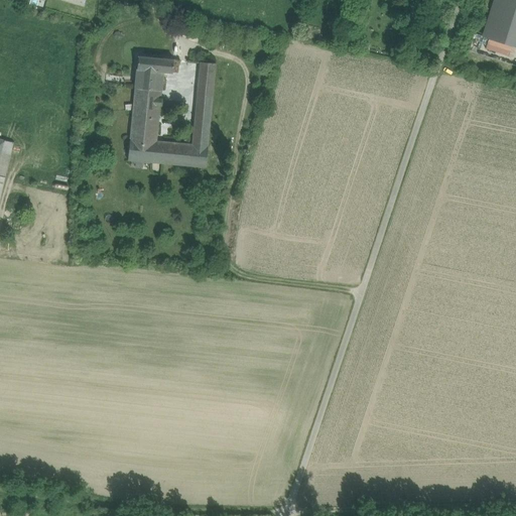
[(515,0),(495,0),(484,37),(515,46),(515,0)]
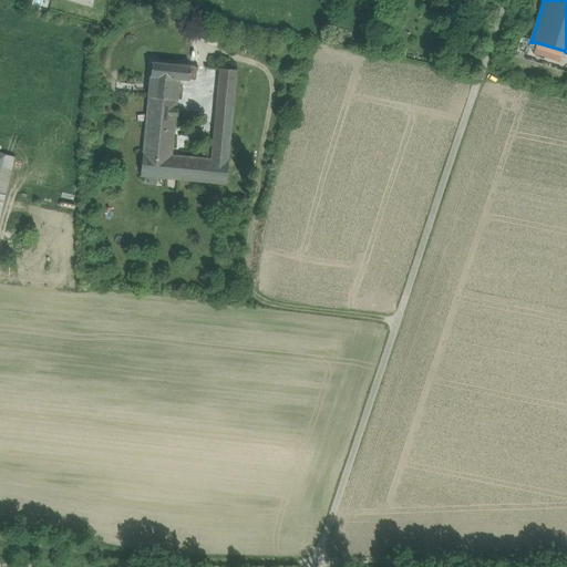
[(191,66),(152,62),(151,76),(148,98),(177,101),(179,80),(189,81),(191,66)]
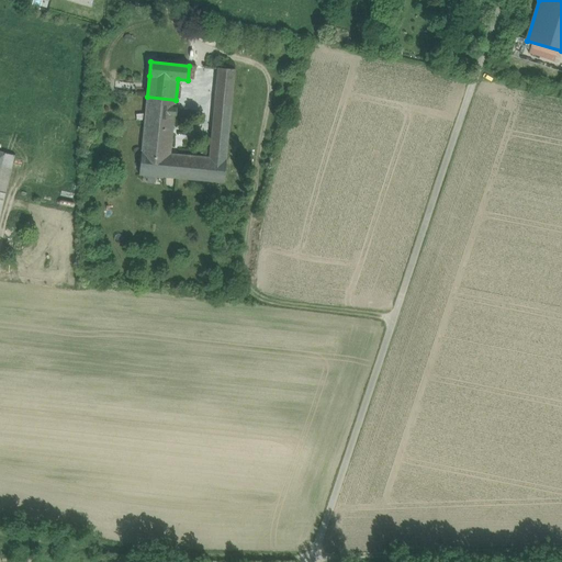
[(176,100),(147,97),(139,175),(165,178),(167,154),(171,155),(176,100)]
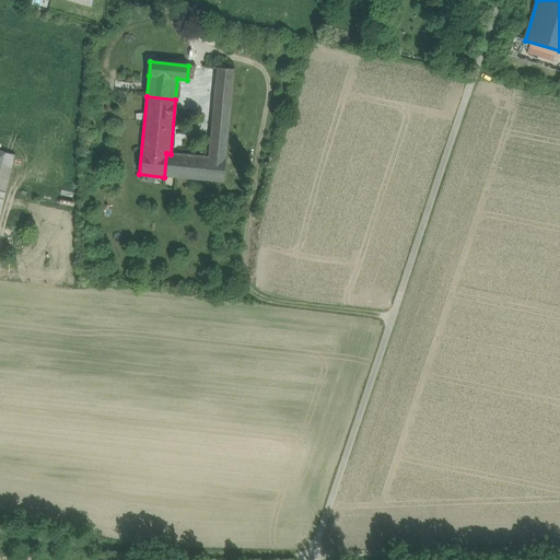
[(0,171),(0,216),(7,191),(14,155),(4,153),(1,167),(0,171)]
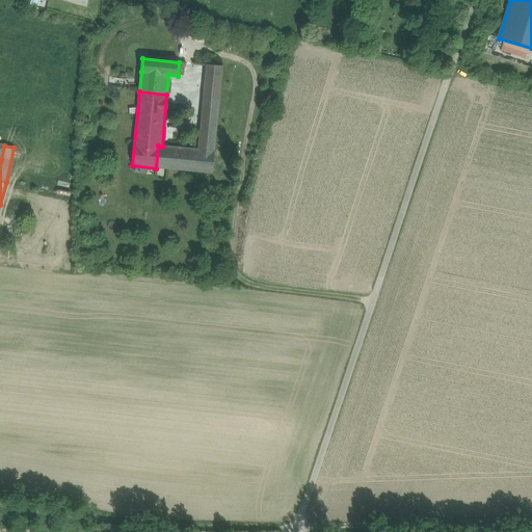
[(162,147),(158,145),(156,168),(212,174),(214,152),(162,147)]
